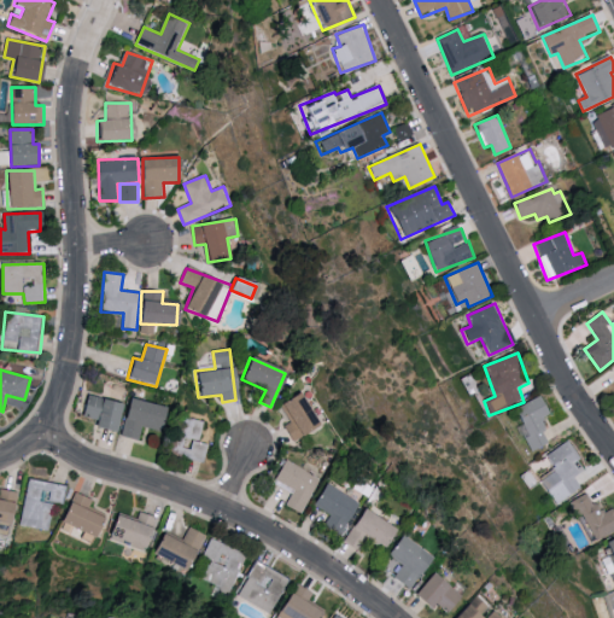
[(319,429),(303,392),(280,403),(290,424),(285,426),(291,441),(319,429)]
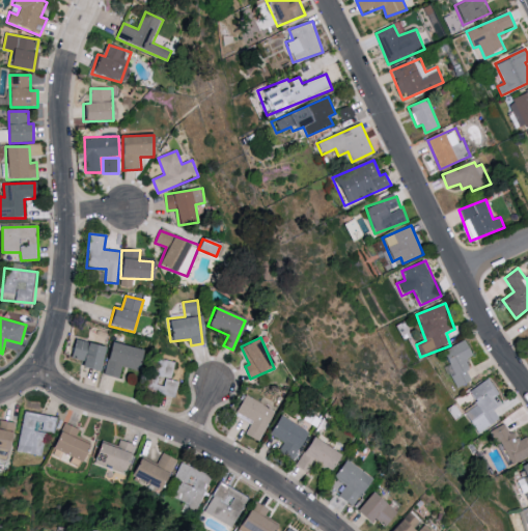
[(83,360),(81,368),(99,371),(104,346),(74,340),(70,358),(83,360)]
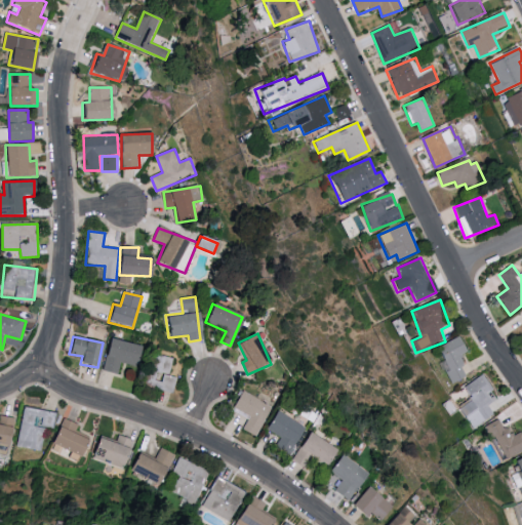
[(467,353),(462,337),(439,346),(451,381),(468,376),(460,355),(467,353)]
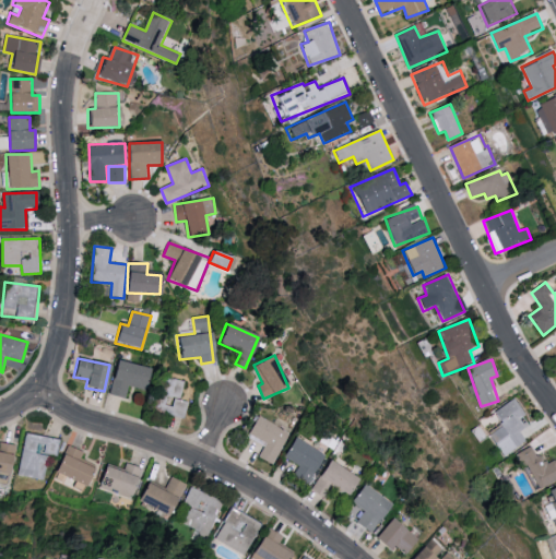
[(126,400),(130,385),(142,389),(149,369),(117,360),(108,394),(126,400)]
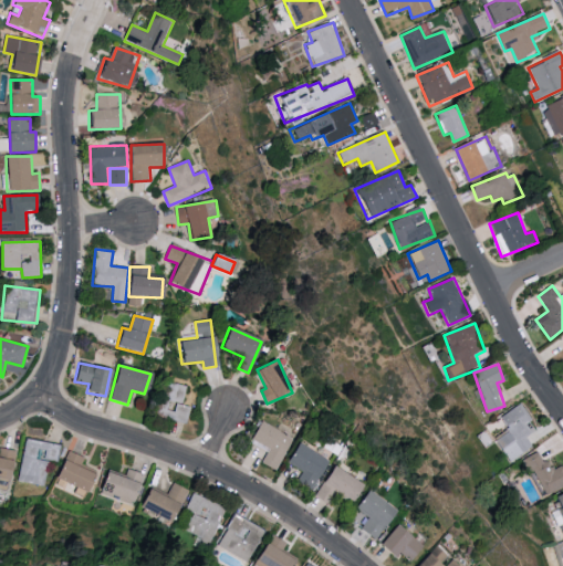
[(189,386),(164,380),(155,416),(189,423),(193,407),(185,405),(189,386)]
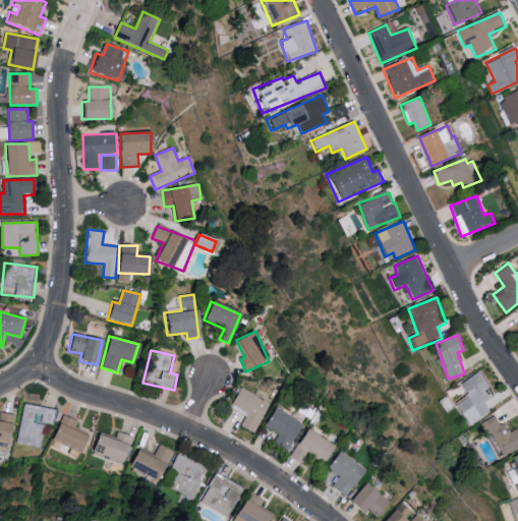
[(460,383),(468,396),(456,404),(468,424),(492,411),(485,402),(495,396),(480,371),(460,383)]
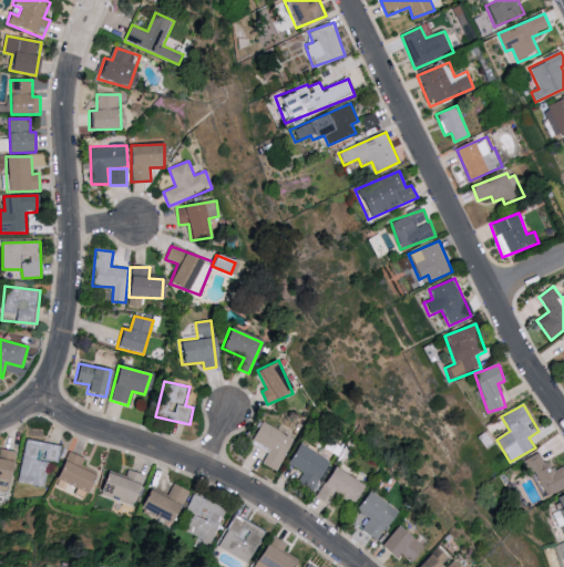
[(263,463),(279,471),(295,439),(263,423),(254,441),(269,449),(263,463)]
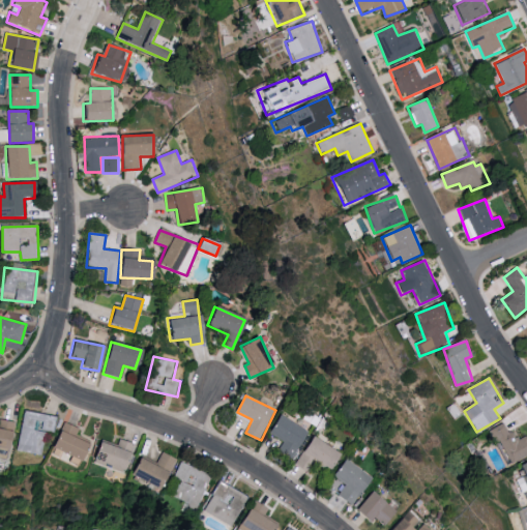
[(59,417),(25,410),(17,449),(42,454),(48,431),(56,433),(59,417)]
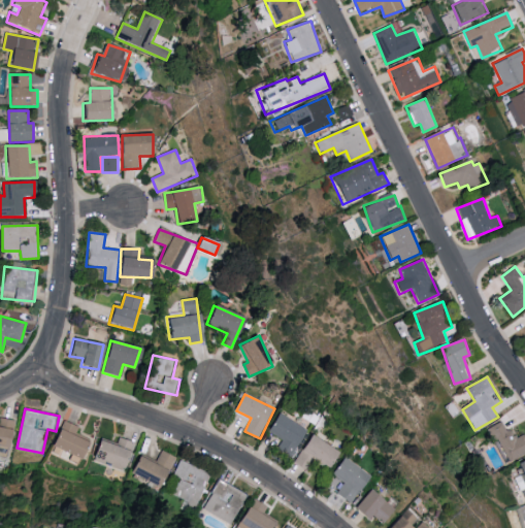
[(290,458),(307,430),(279,413),(268,430),(284,439),(277,451),(290,458)]
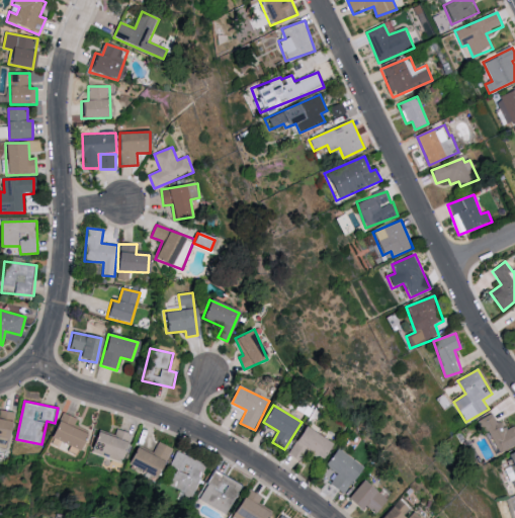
[(0,436),(9,439),(14,412),(0,410),(0,436)]
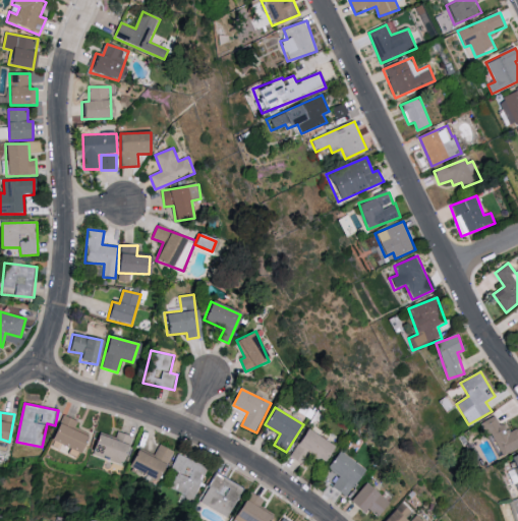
[(87,433),(75,430),(78,420),(61,414),(52,442),(80,451),(87,433)]
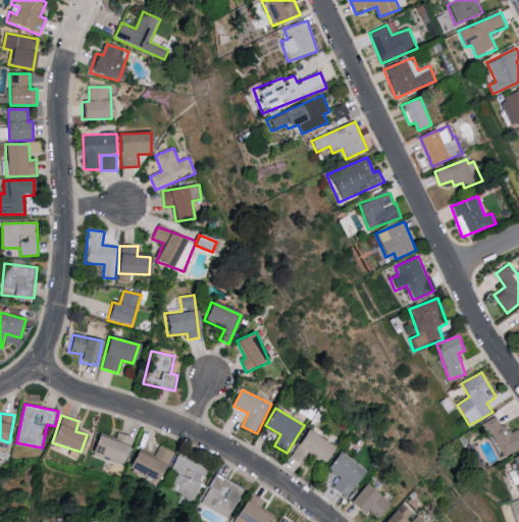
[(502,457),(518,449),(518,429),(510,433),(506,424),(502,426),(498,417),(485,422),(502,457)]
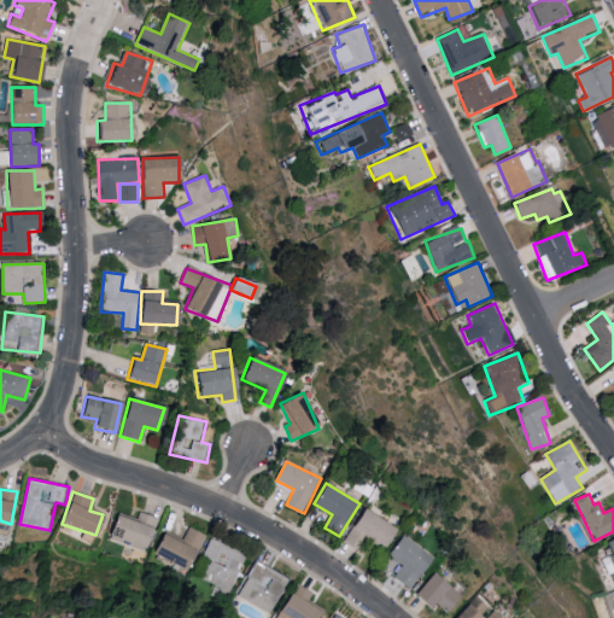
[(385,546),(396,526),(363,508),(352,528),(385,546)]
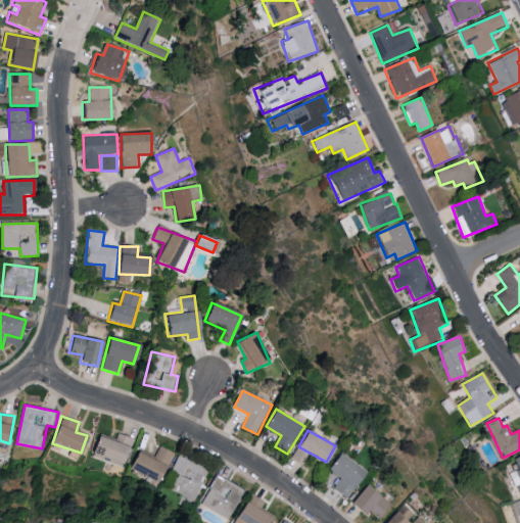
[(98,433),(92,455),(124,465),(132,437),(119,433),(116,439),(98,433)]
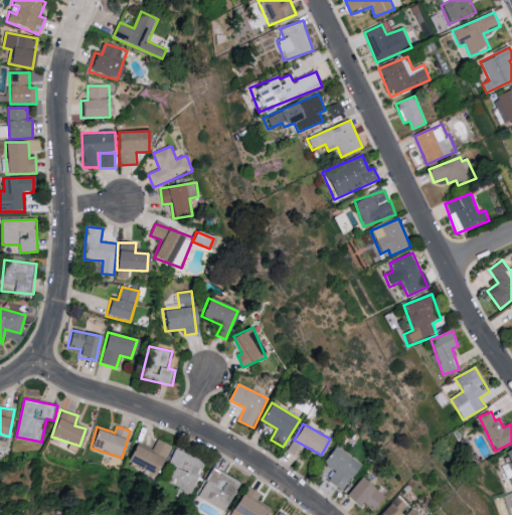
[(136,444),(128,461),(159,475),(172,445),(158,439),(152,451),(136,444)]
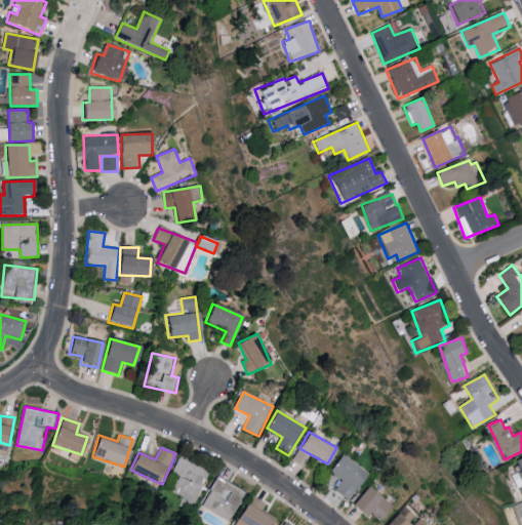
[(330,468),(345,480),(336,490),(348,499),(368,474),(343,452),(330,468)]
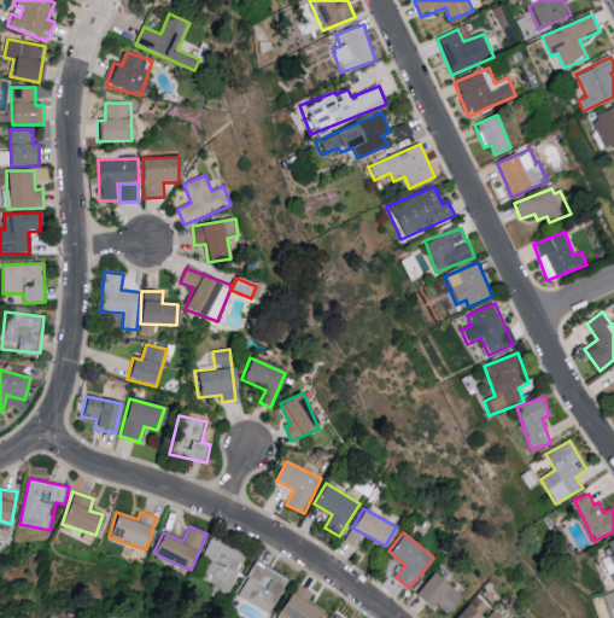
[(613,537),(603,542),(608,557),(603,559),(613,581),(613,537)]
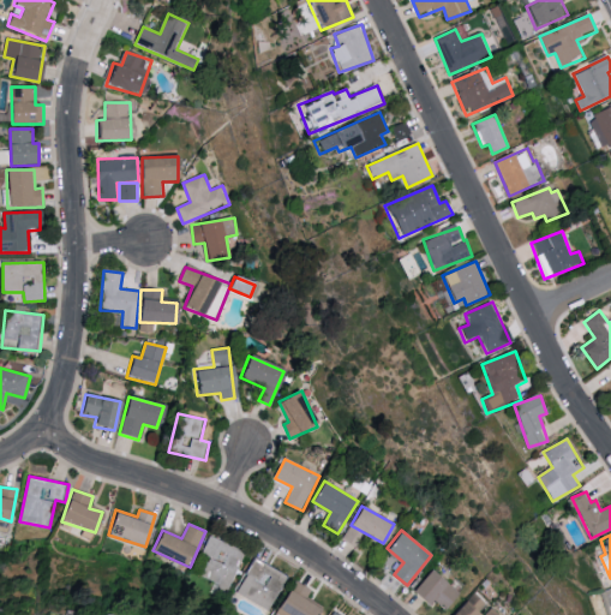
[(204,553),(213,557),(203,577),(231,589),(247,554),(211,536),(204,553)]
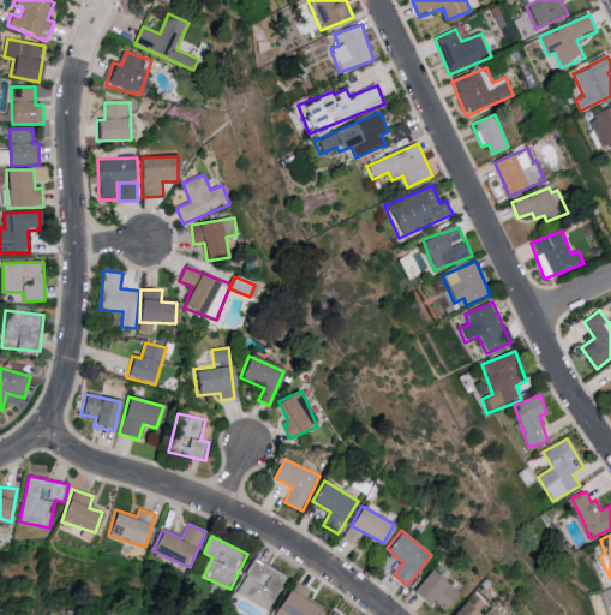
[(271,610),(288,574),(256,559),(239,595),(271,610)]
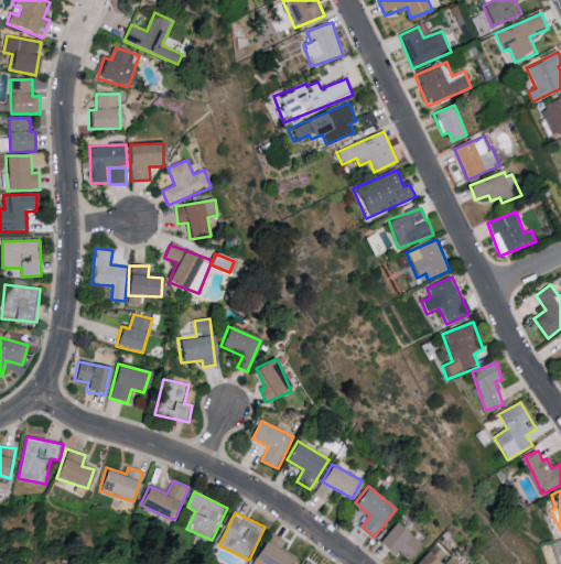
[(398,548),(410,559),(422,544),(396,521),(378,541),(392,554),(398,548)]
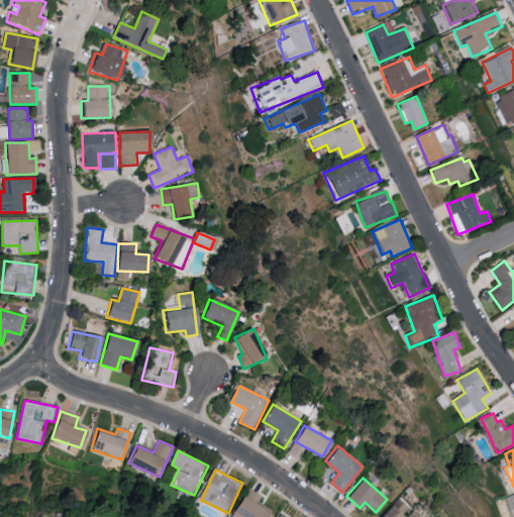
[(263,496),(248,488),(231,516),(266,516),(270,510),(259,504),(263,496)]
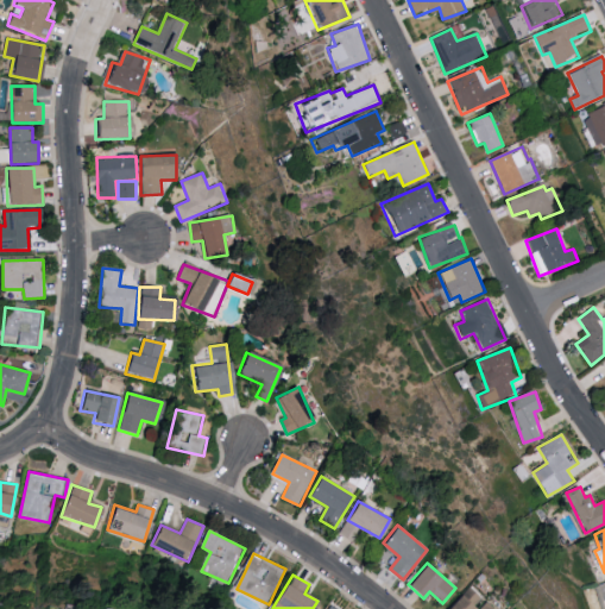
[(496,608),(487,600),(485,601),(471,585),(445,608),(496,608)]
